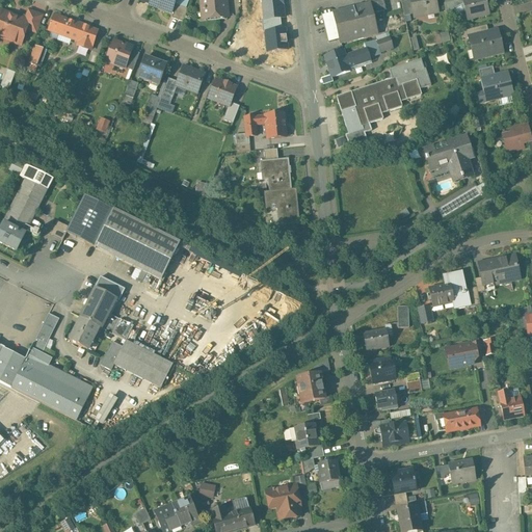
[(151,0),(149,5),(170,14),(175,0),(151,0)]
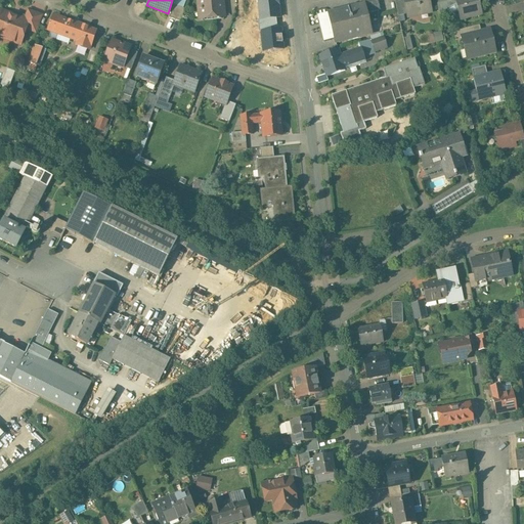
[(198,0),(199,1),(198,2),(198,8),(200,9),(199,9),(203,11),(204,18),(223,16),(222,9),(223,9),(222,0),(198,0)]
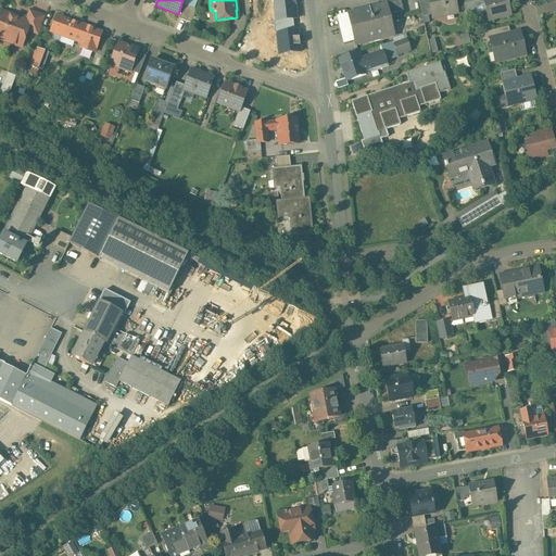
[(273,0),(276,21),(292,19),(297,17),(294,0),(273,0)]
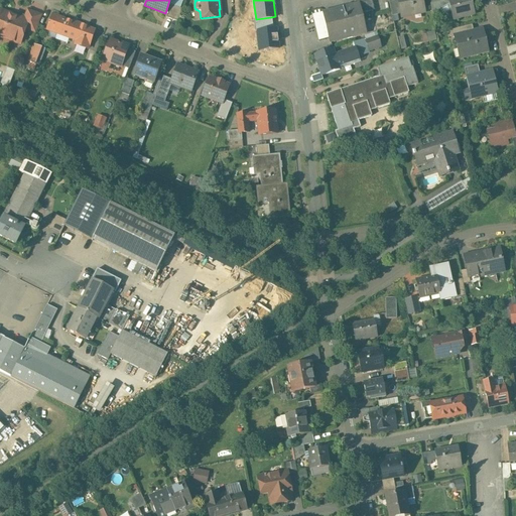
[(362,7),(359,8),(360,13),(374,9),(371,0),(360,0),(362,7)]
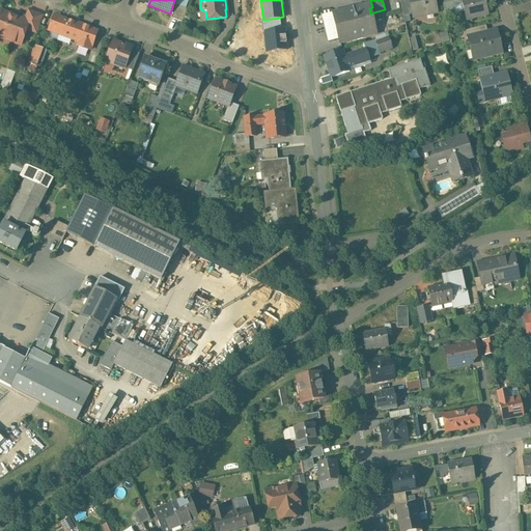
[(432,0),(410,0),(414,16),(436,11),(432,0)]
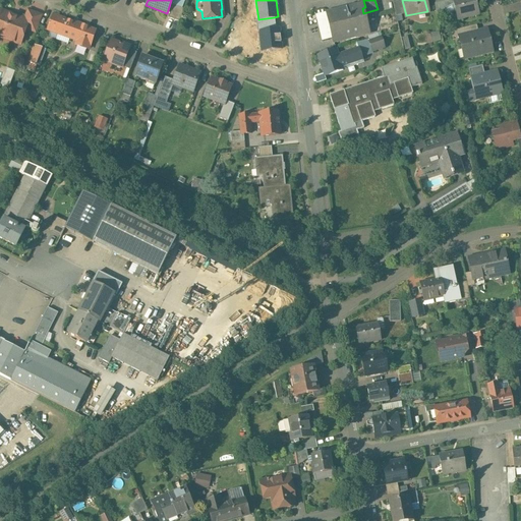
[(437,15),(445,13),(444,8),(453,4),(452,0),(445,0),(433,3),(437,15)]
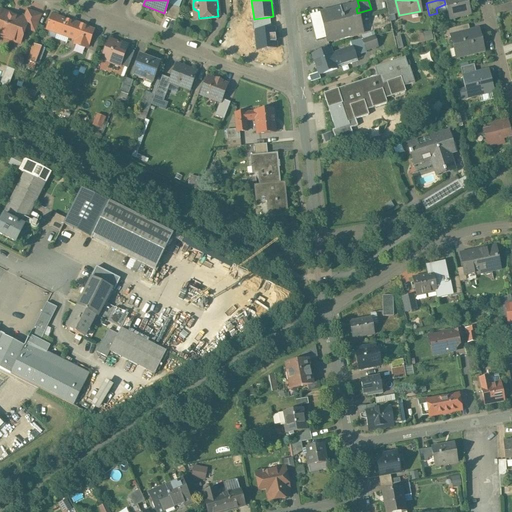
[(467,0),(444,0),(445,4),(447,10),(449,19),(471,14),(467,0)]
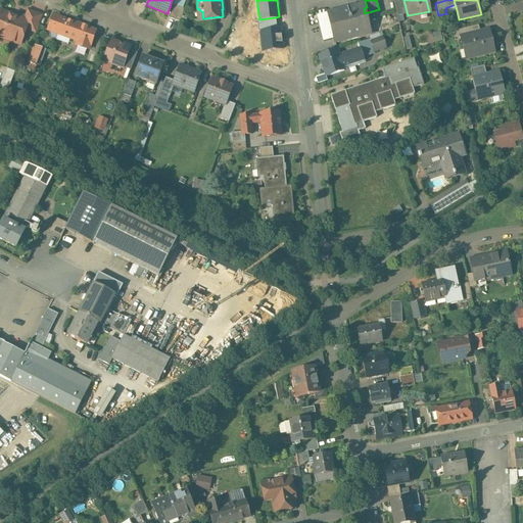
[(363,4),(327,13),(335,43),(348,40),(347,38),(369,33),(366,19),(365,13),(364,8),(363,4)]
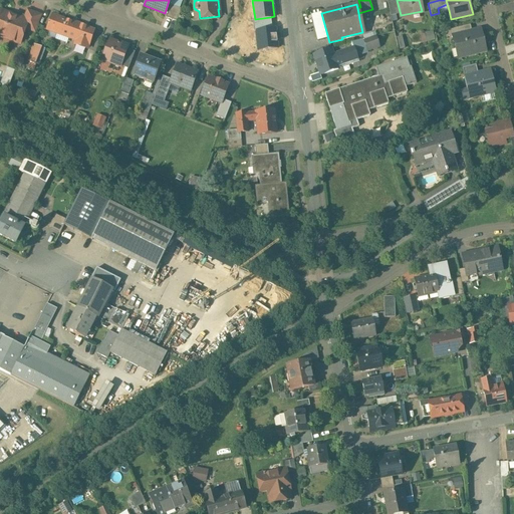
[(439,13),(449,10),(447,4),(438,8),(439,13)]
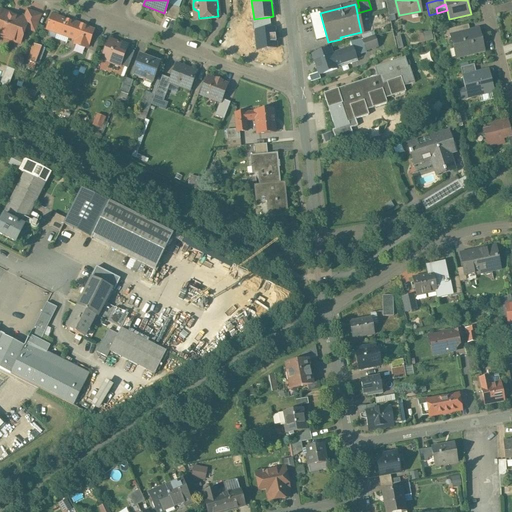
[(180,9),(169,5),(165,17),(176,21),(180,9)]
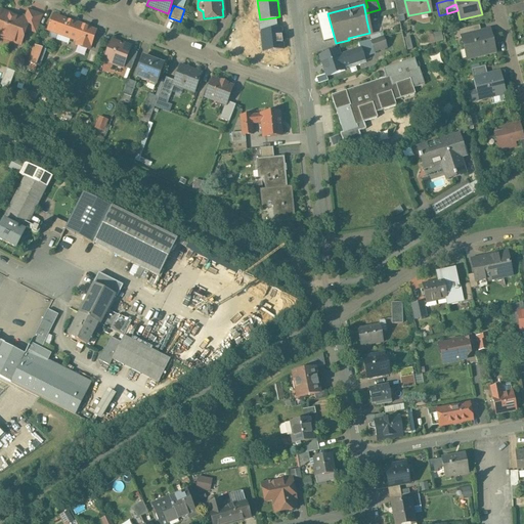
[(25,19),(0,10),(0,37),(2,38),(6,36),(22,42),(26,30),(29,22),(25,19)]
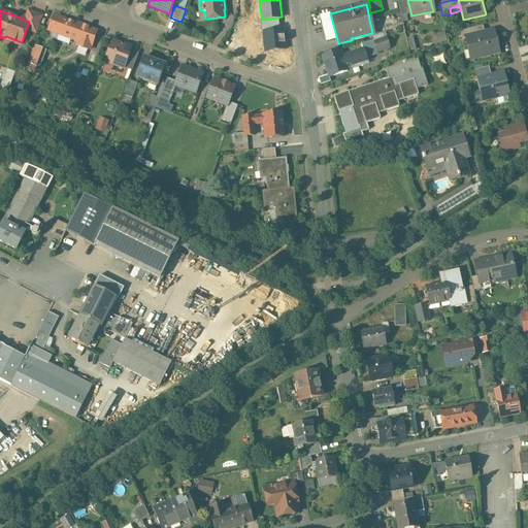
[(28,10),(25,20),(29,22),(26,30),(36,33),(42,15),(28,10)]
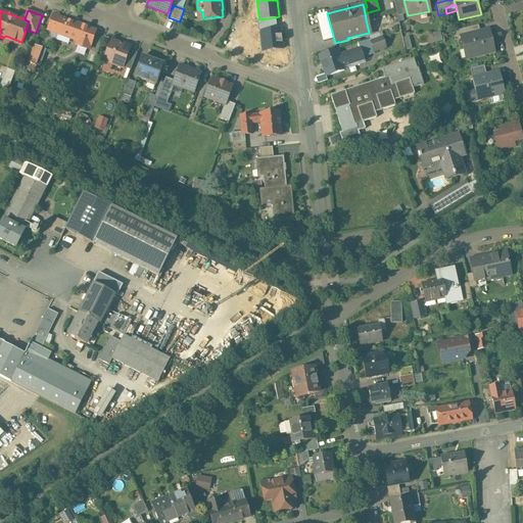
[(395,12),(366,19),(369,33),(399,26),(395,12)]
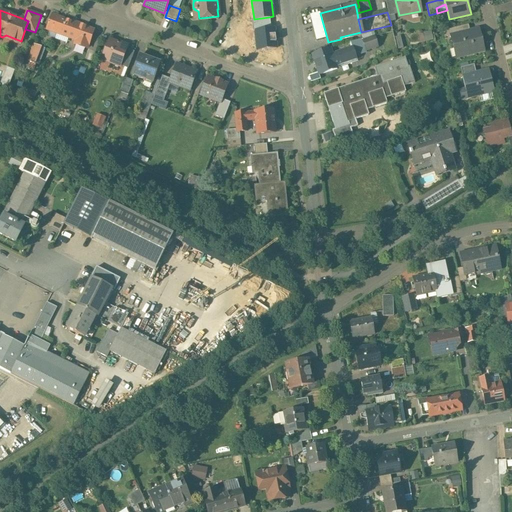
[(73,22),(52,15),(47,30),(87,45),(93,29),(73,21),(73,22)]
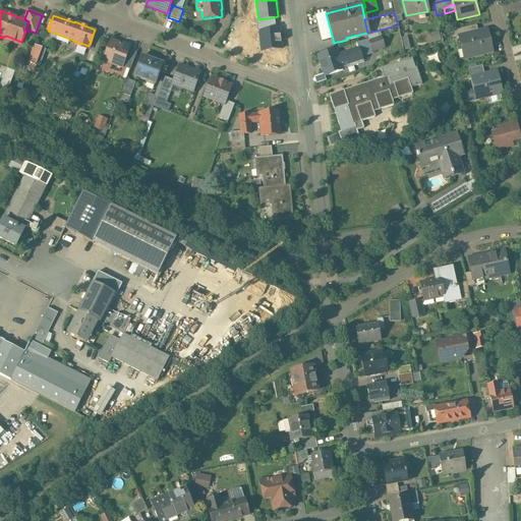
[(276,31),(274,17),(258,19),(256,19),(257,33),(259,33),(276,31)]
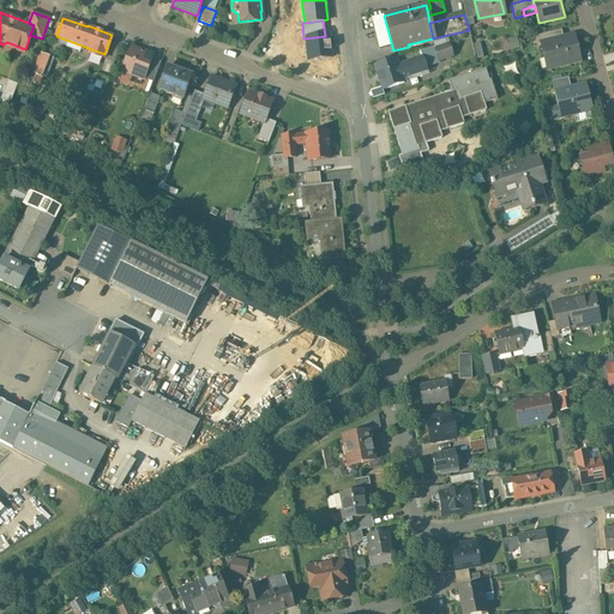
[(540,42),(553,40),(552,31),(534,36),(536,46),(541,44),(540,42)]
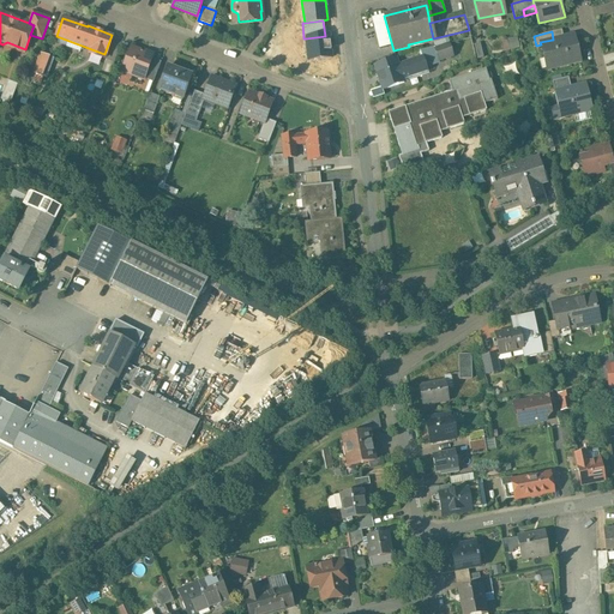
[(553,40),(540,42),(541,44),(547,70),(579,60),(572,34),(553,40)]
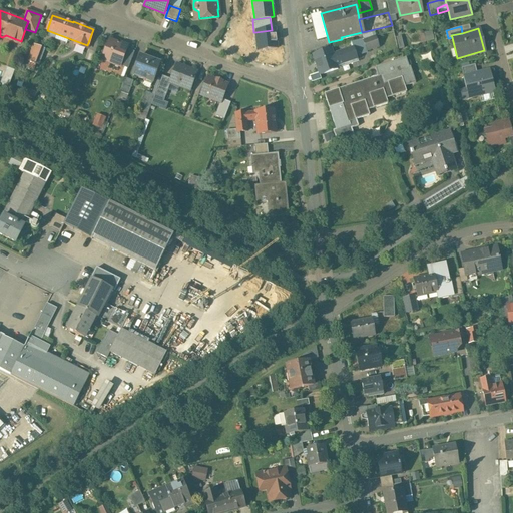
[(272,30),(255,32),(258,50),(278,48),(276,30),(272,30)]
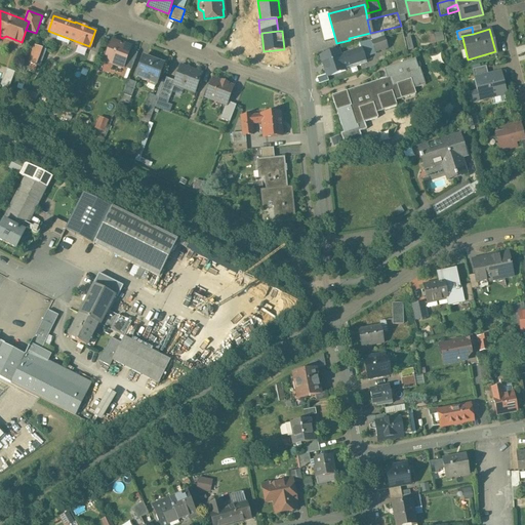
[(371,41),(374,50),(388,46),(385,37),(371,41)]
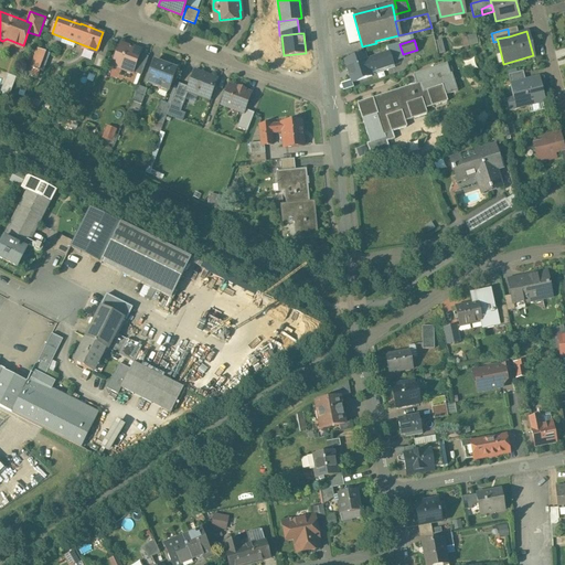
[(387,52),(390,60),(403,54),(400,44),(400,42),(385,45),(387,52)]
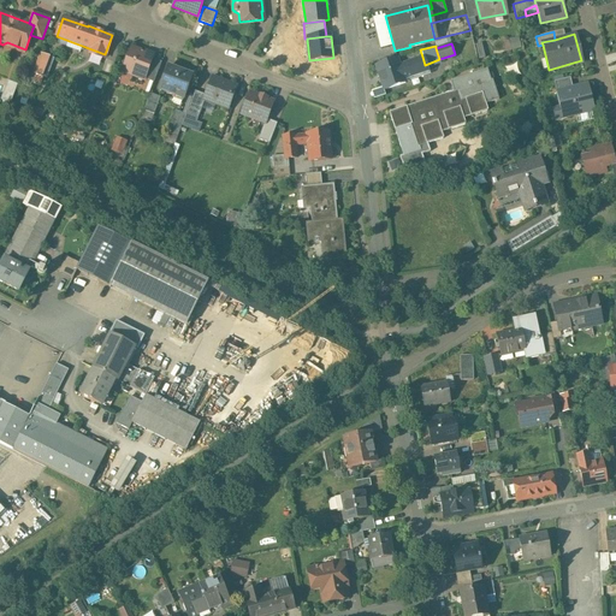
[(146,53),(131,48),(128,60),(122,63),(124,67),(124,69),(132,72),(132,75),(143,80),(143,78),(152,58),(144,55),(146,53)]
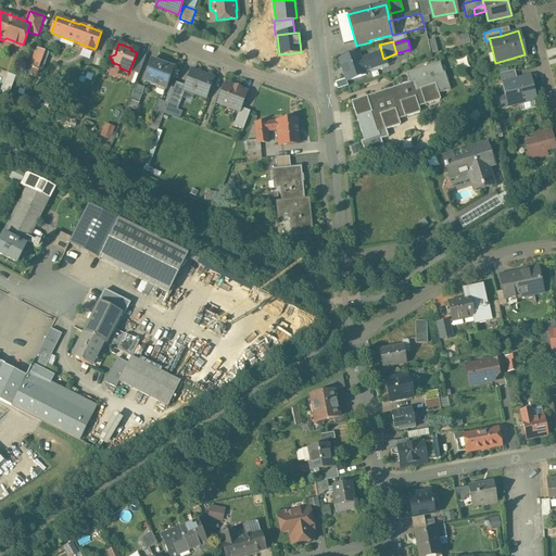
[(45,51),(36,48),(28,66),(38,70),(42,71),(49,53),(45,51)]
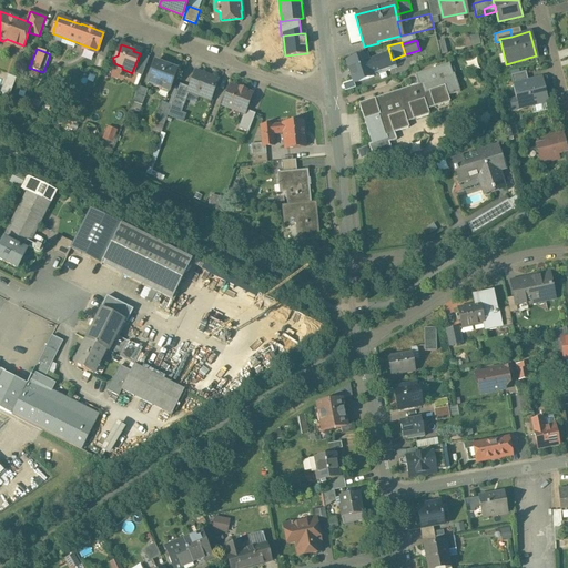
[(365,53),(346,61),(354,83),(373,75),(372,73),(394,66),(392,60),(389,52),(367,59),(365,53)]
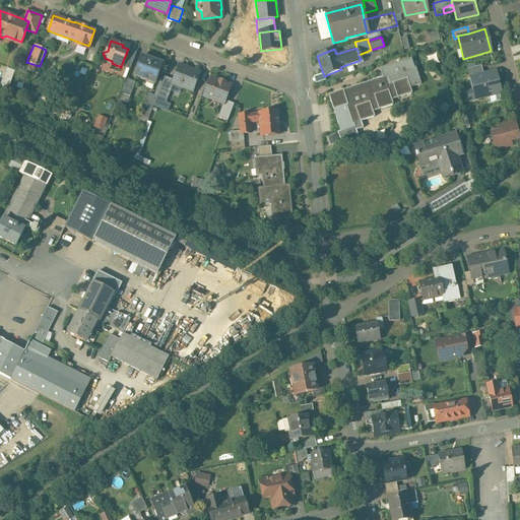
[(136,52),(128,49),(121,66),(130,69),(136,52)]
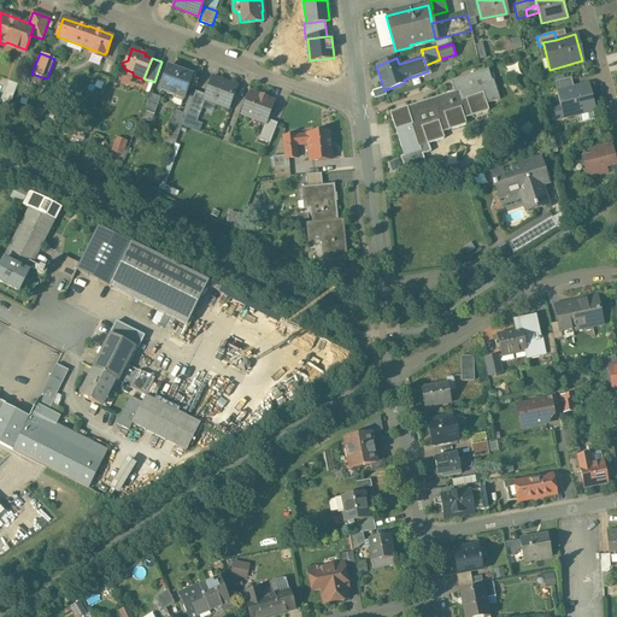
[(193,76),(168,66),(159,90),(184,99),(193,76)]
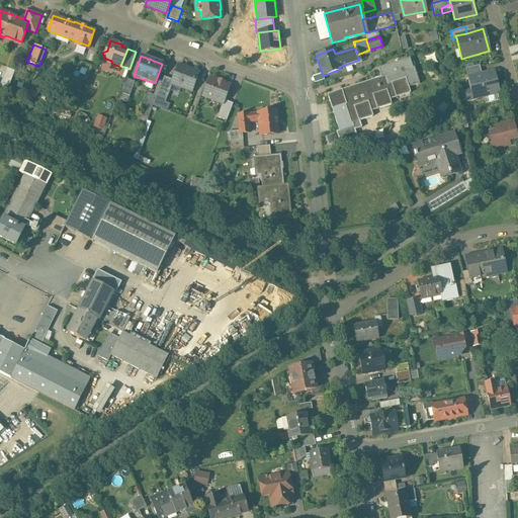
[(198,73),(178,65),(173,80),(171,84),(172,84),(191,91),(198,73)]
